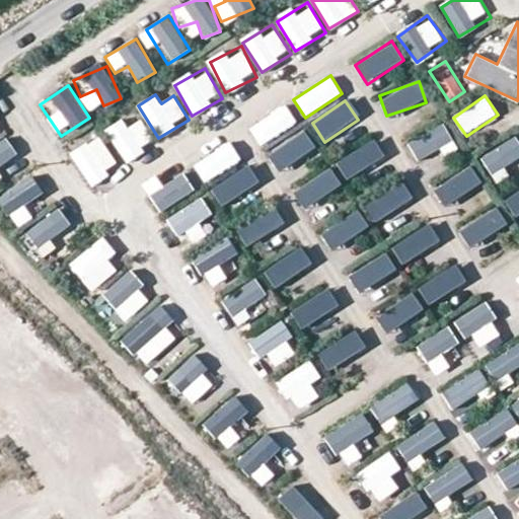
[(285,103),(248,128),(261,146),(297,122),(285,103)]
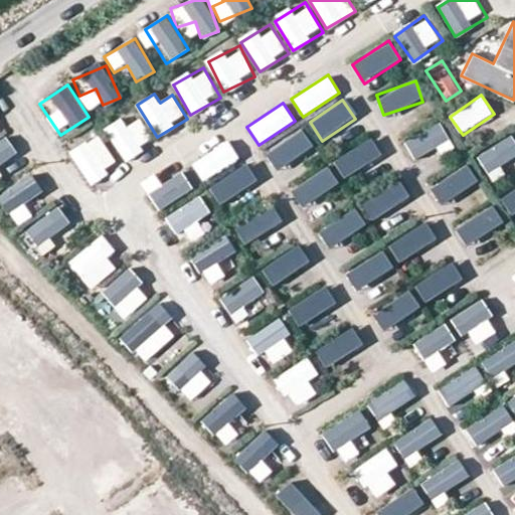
[(128,114),(104,128),(124,161),(148,147),(128,114)]
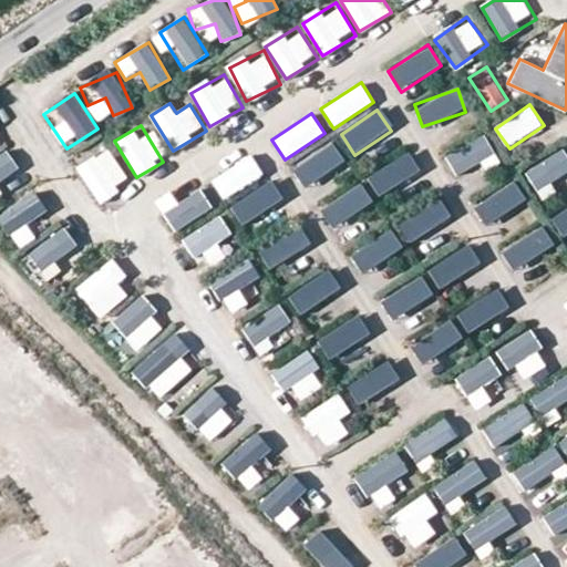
[(481,131),(444,157),(461,179),(497,154),(481,131)]
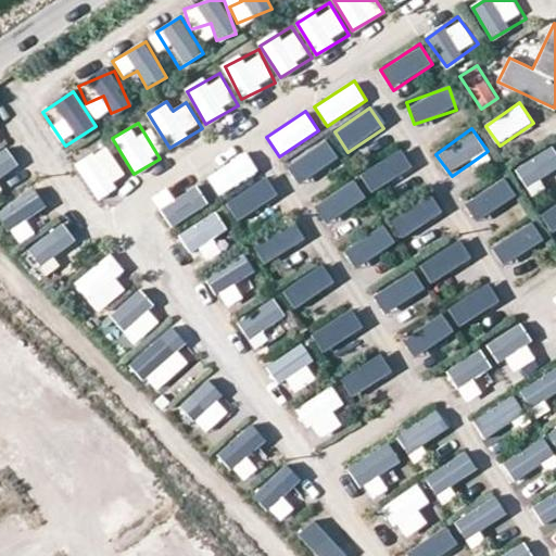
[(302,186),(340,163),(326,140),(288,163),(302,186)]
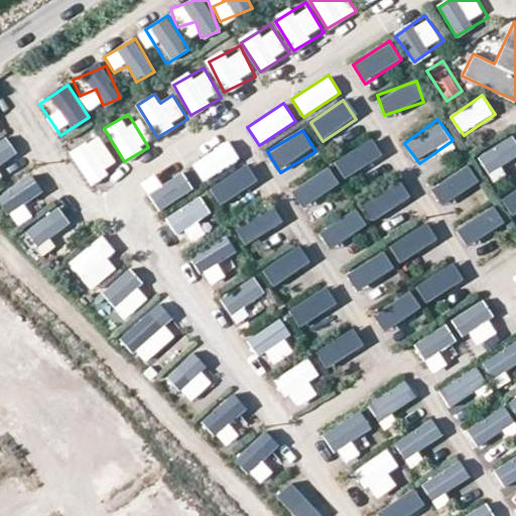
[(100,134),(71,153),(91,185),(120,166),(100,134)]
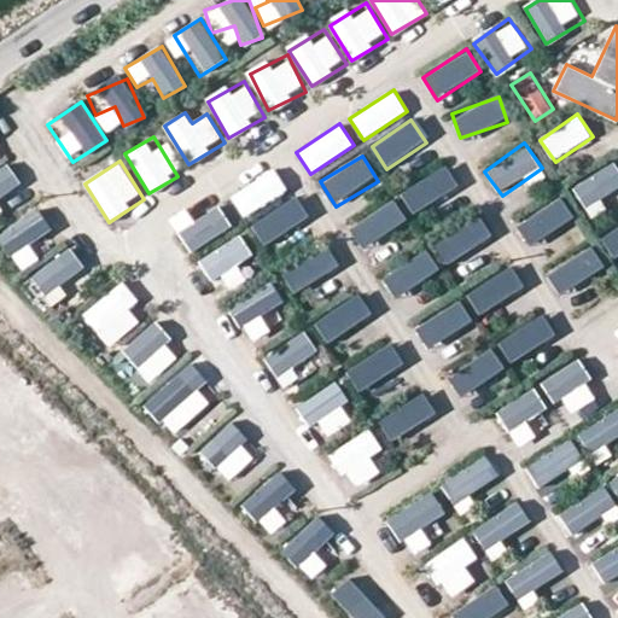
[(573,184),(587,210),(617,194),(617,165),(617,162),(573,184)]
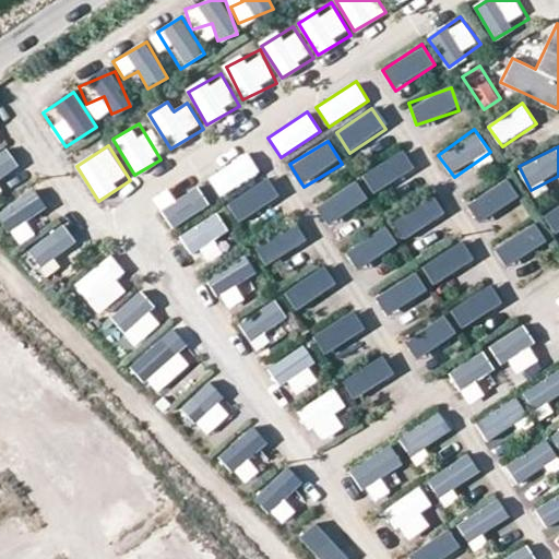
[(0,152),(0,192),(6,189),(1,181),(19,168),(6,149),(0,152)]
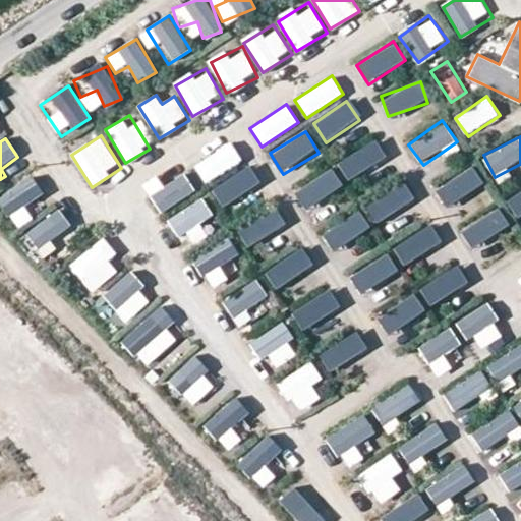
[(378,141),(338,161),(348,181),(388,162),(378,141)]
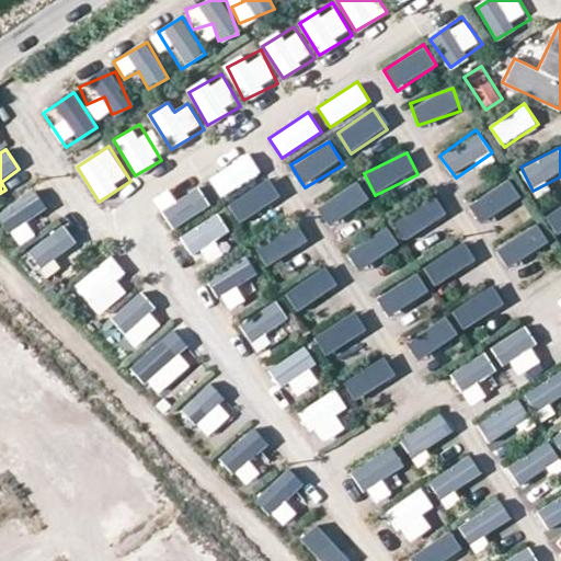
[(220,197),(262,174),(250,153),(208,176),(220,197)]
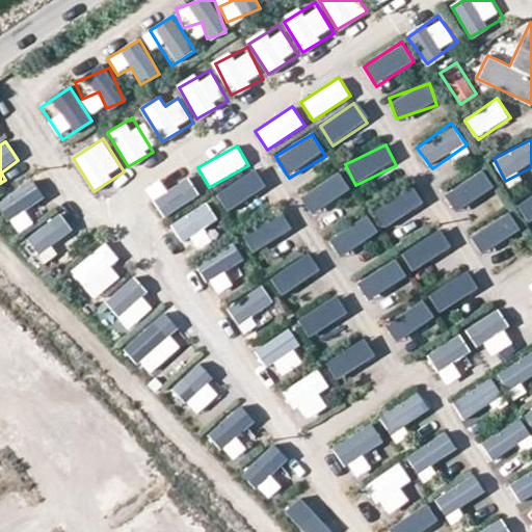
[(483,167),(445,191),(457,211),(495,187),(483,167)]
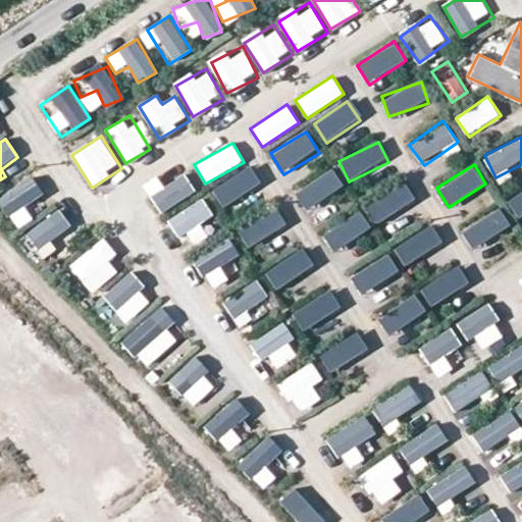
[(330,167),(295,193),(308,211),(344,186),(330,167)]
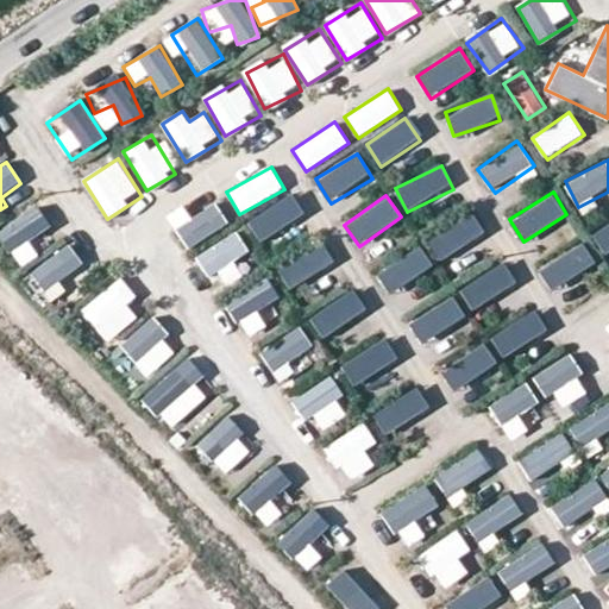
[(264,246),(303,220),(288,196),(249,224),(264,246)]
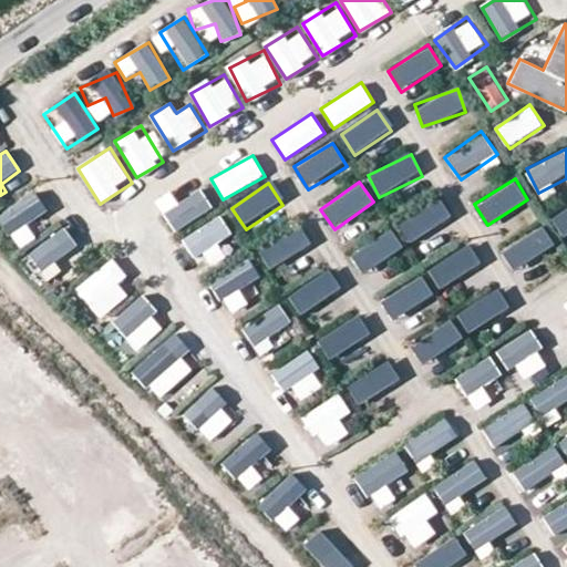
[(197,186),(161,208),(176,232),(213,209),(197,186)]
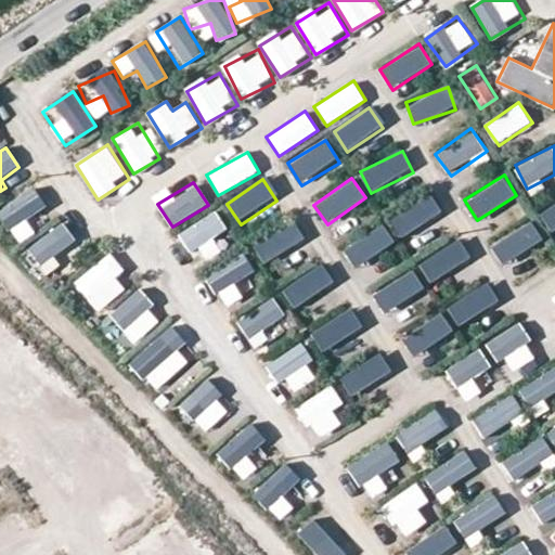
[(0,203),(0,211),(15,240),(34,230),(25,215),(43,205),(34,186),(0,203)]
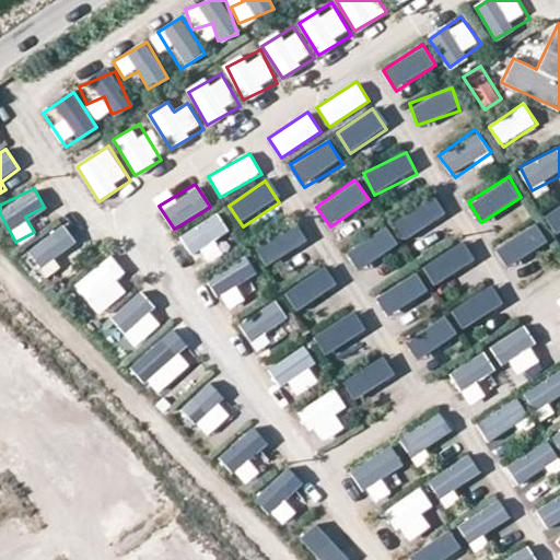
[(394,218),(405,238),(446,217),(435,196),(394,218)]
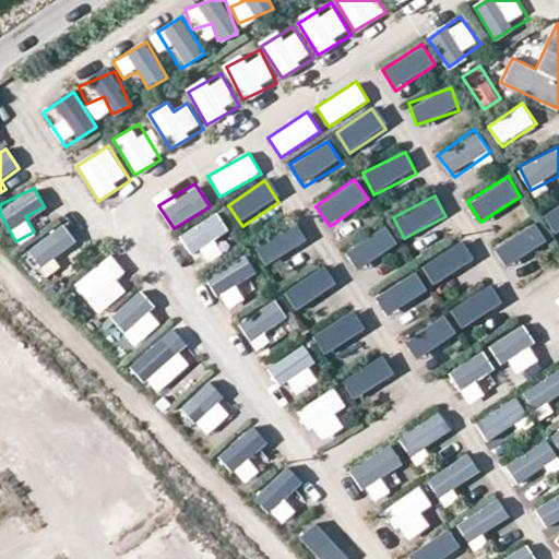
[(558,202),(544,213),(556,234),(558,232),(558,202)]
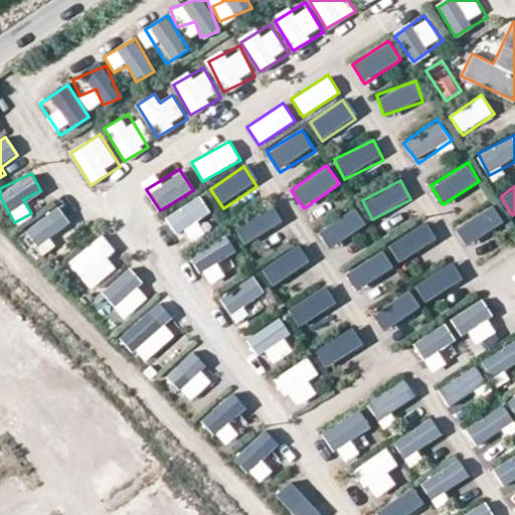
[(198,195),(166,219),(179,236),(211,211),(198,195)]
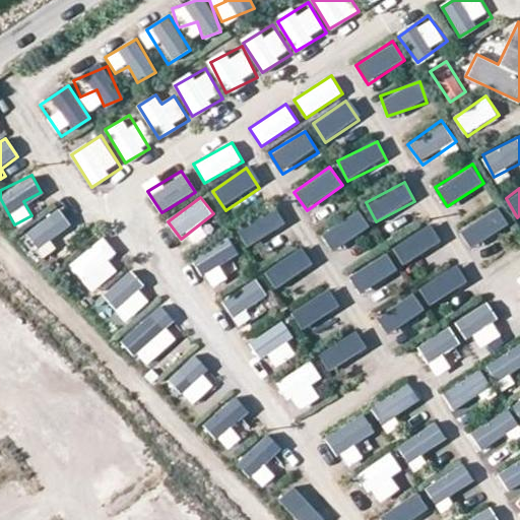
[(471,249),(510,226),(499,206),(460,229),(471,249)]
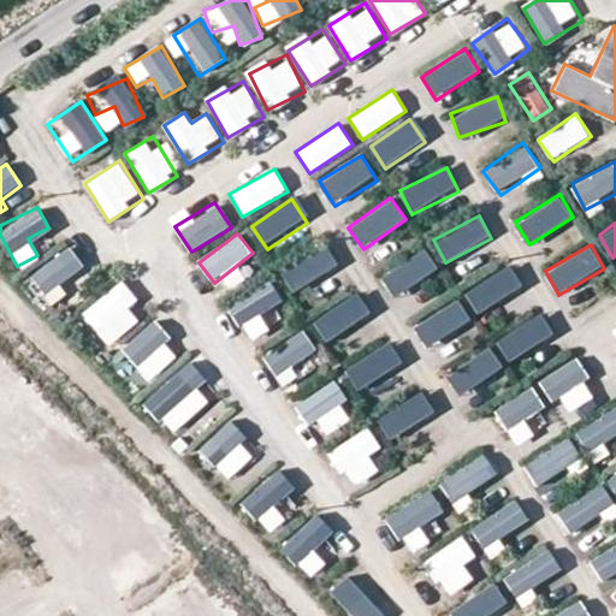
[(69,246),(30,277),(51,301),(89,270),(69,246)]
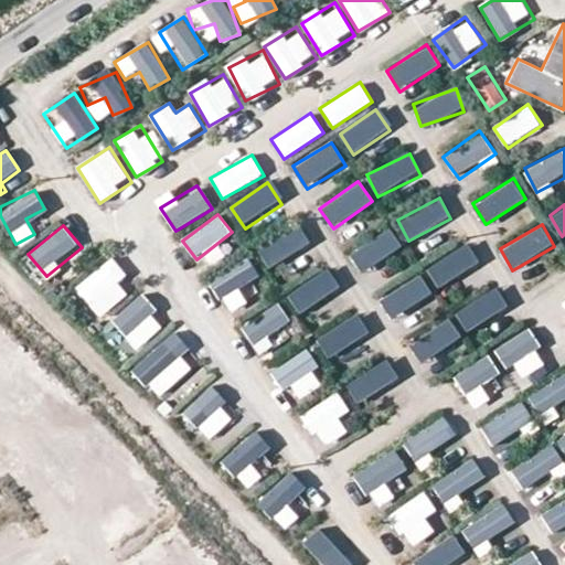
[(298,225),(257,249),(270,272),(311,247),(298,225)]
